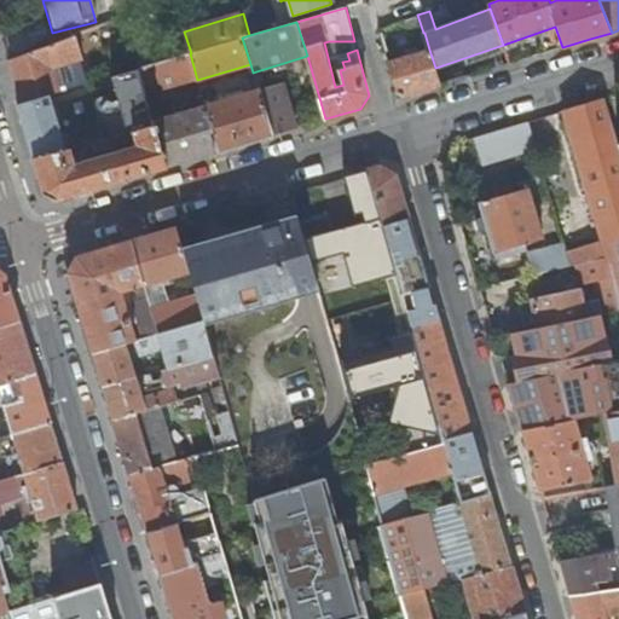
[(11,59),(25,102),(68,90),(61,64),(85,57),(77,35),(11,59)]
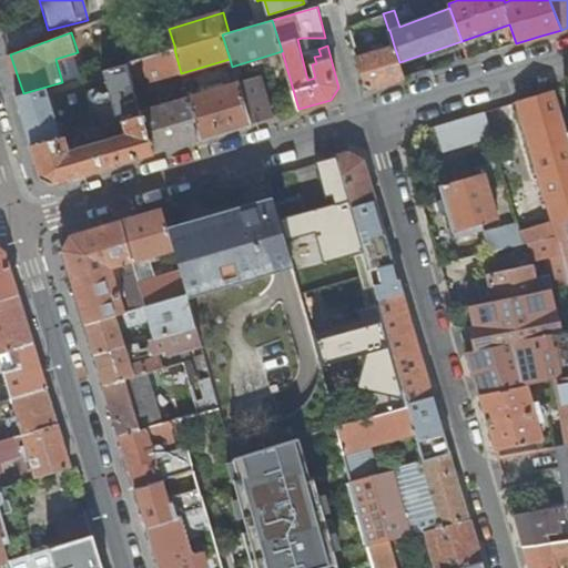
[(371,88),(404,78),(399,62),(394,46),(357,57),(365,84),(371,88)]
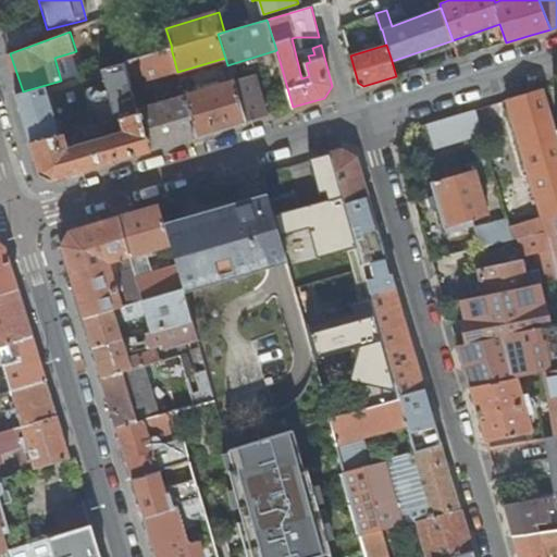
[(140,83),(177,72),(171,48),(125,61),(133,85),(140,83)]
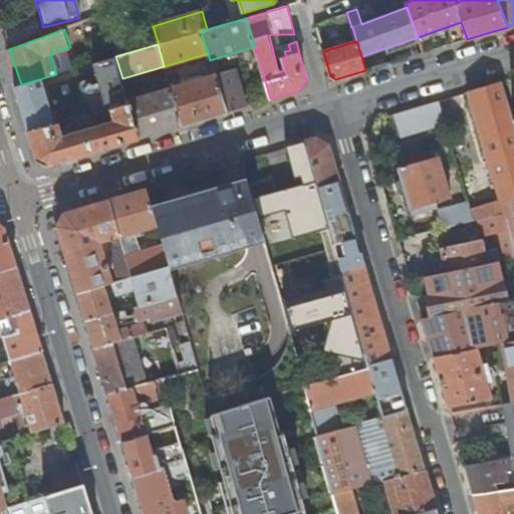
[(17,91),(30,132),(55,123),(53,115),(49,102),(46,95),(52,93),(62,90),(57,73),(56,74),(21,84),(16,86),(17,91)]
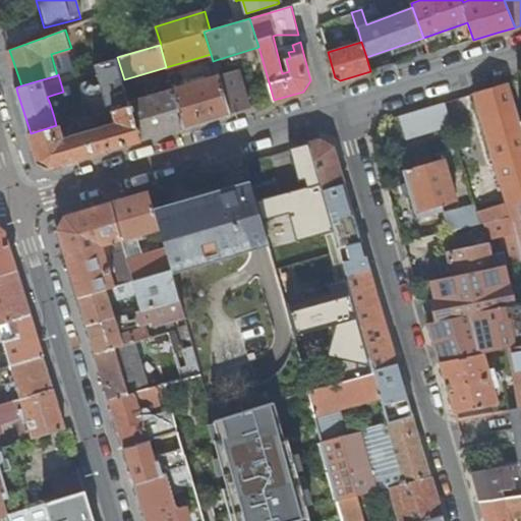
[(185,127),(232,113),(221,74),(199,81),(198,78),(192,80),(192,82),(178,87),(173,89),(185,127)]
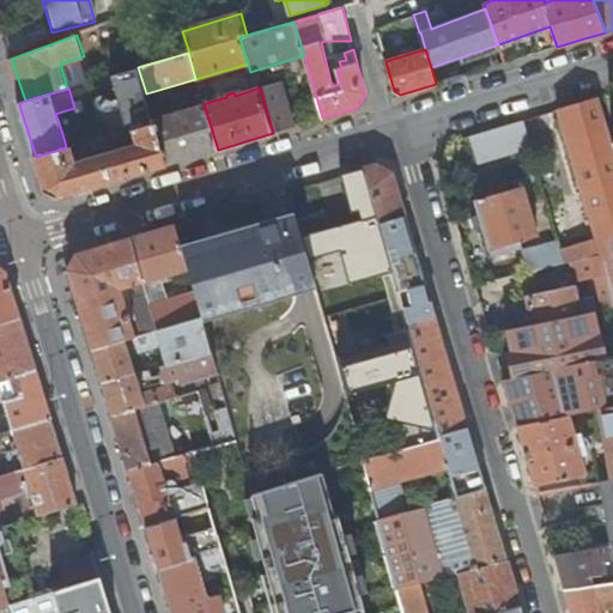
[(145,93),(152,120),(162,116),(155,91),(146,93),(145,93)]
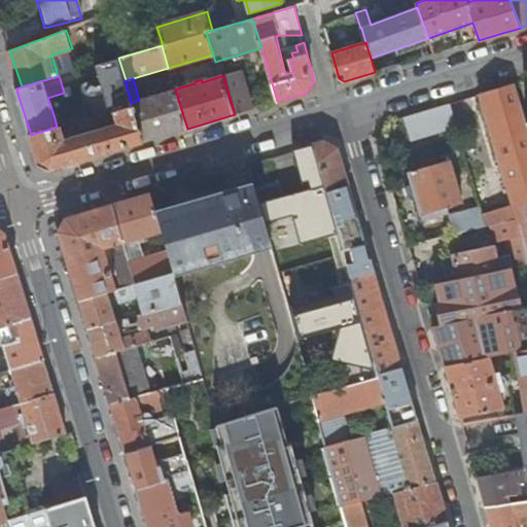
[(514,205),(485,213),(486,216),(489,227),(493,226),(519,219),(526,255),(526,128),(525,123),(513,84),(480,95),(514,205)]
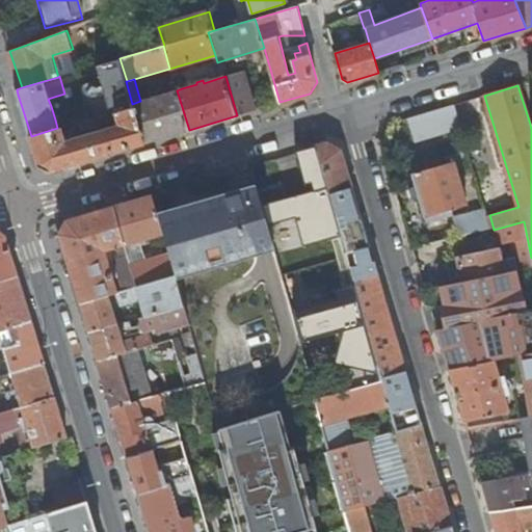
[(144,143),(189,130),(177,90),(176,90),(170,92),(140,101),(132,104),(133,107),(134,106),(144,143)]
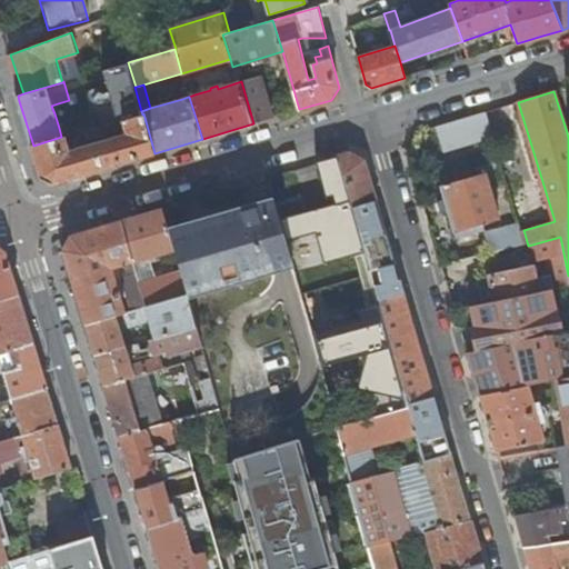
[(486,111),(437,127),(445,152),(493,137),(486,111)]
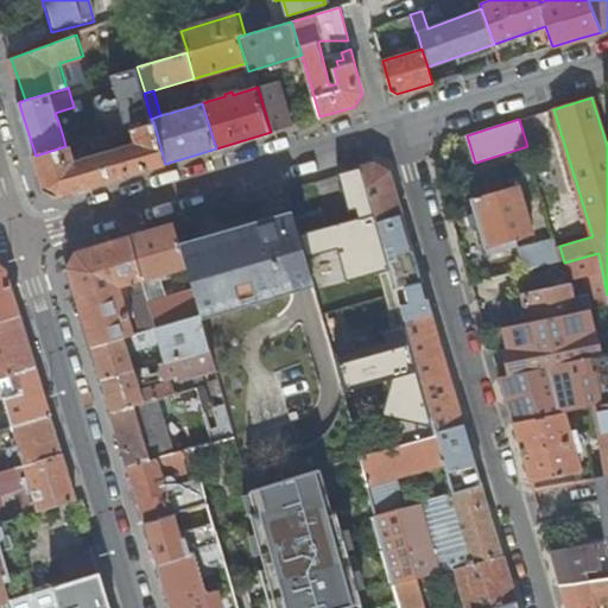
[(61,195),(165,164),(153,121),(152,122),(107,135),(90,139),(94,147),(94,151),(120,143),(121,147),(89,157),(87,150),(73,154),(70,145),(65,146),(36,156),(45,187),(61,195)]
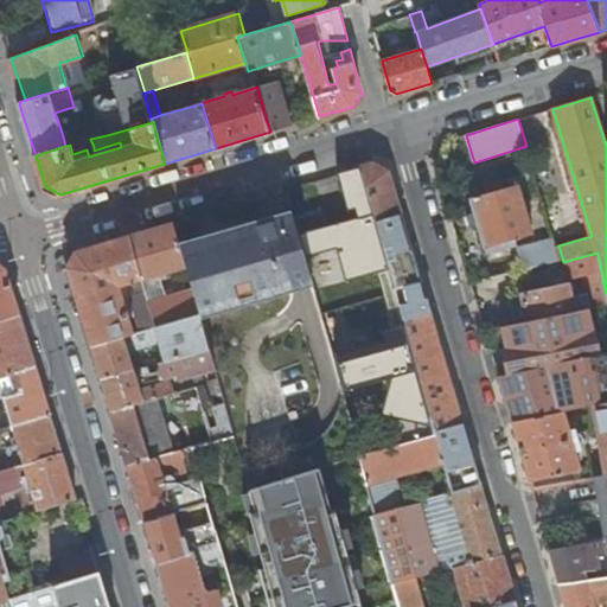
[(63,136),(65,146),(70,145),(90,139),(107,135),(103,125),(63,136)]
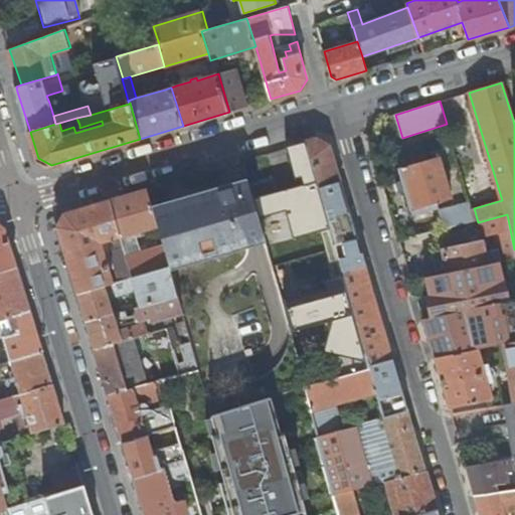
[(79,125),(73,127),(75,133),(103,125),(102,121),(79,128),(79,125)]
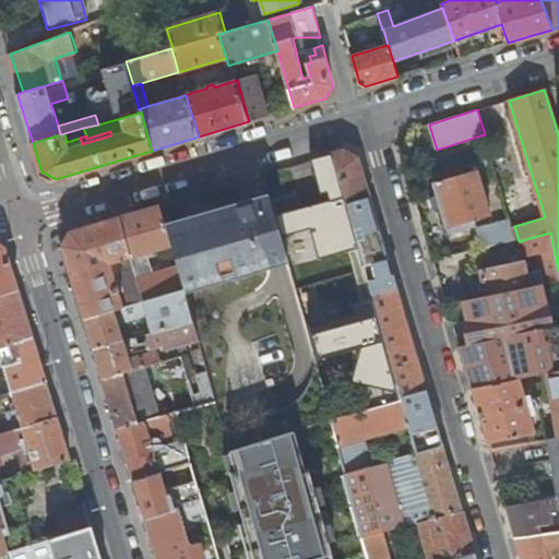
[(343,150),(334,153),(345,194),(348,204),(370,197),(359,157),(343,150)]
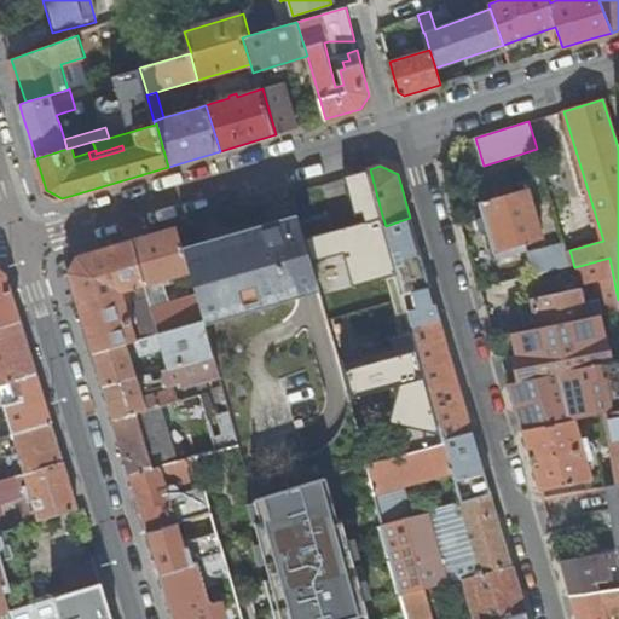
[(530,189),(481,203),(496,253),(545,238),(530,189)]
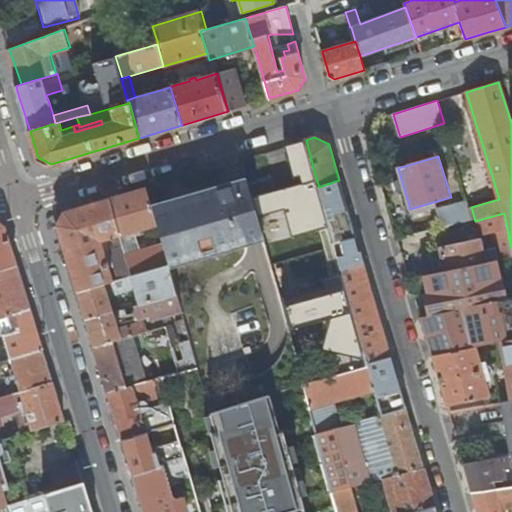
[(198,195),(152,206),(155,217),(211,200),(210,194),(248,182),(246,178),(198,195)]
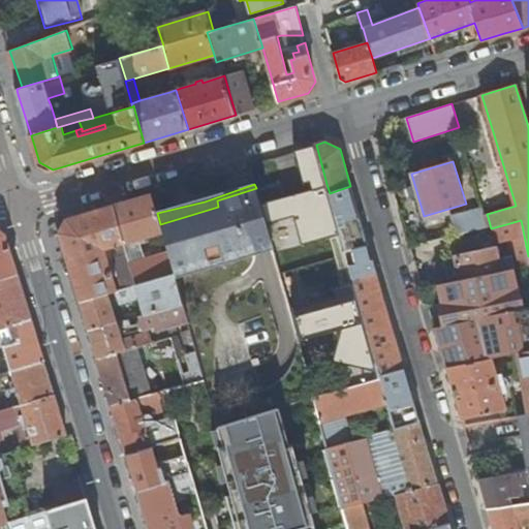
[(330,193),(327,184),(260,204),(272,244),(274,249),(313,382),(316,397),(381,379),(369,333),(345,252),(330,193)]
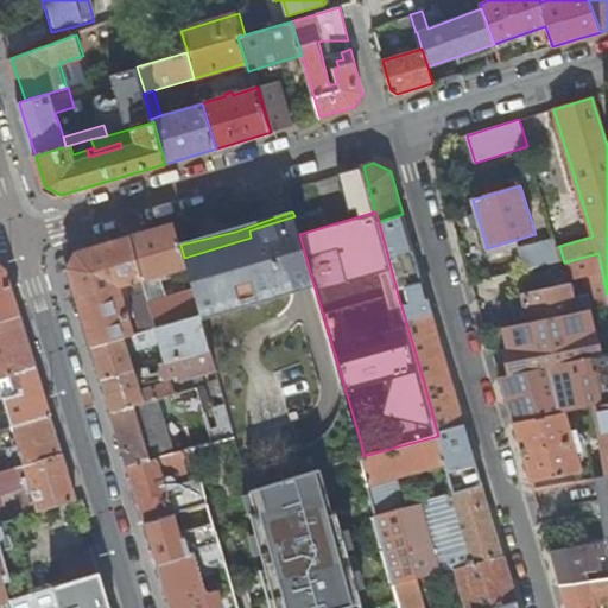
[(423,282),(403,214),(379,222),(397,290),(423,282)]
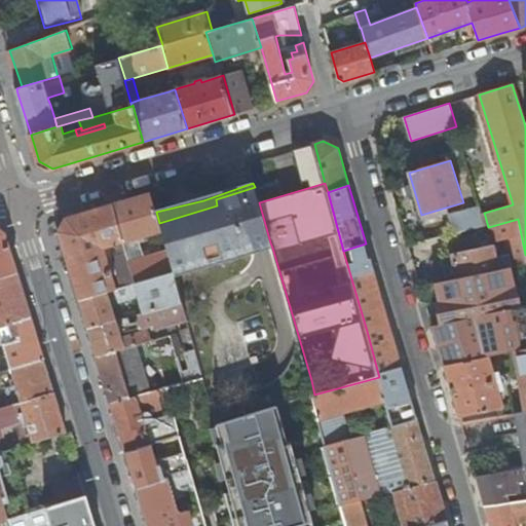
[(159,223),(161,232),(167,252),(174,273),(270,242),(259,202),(255,187),(216,199),(217,205),(159,223)]
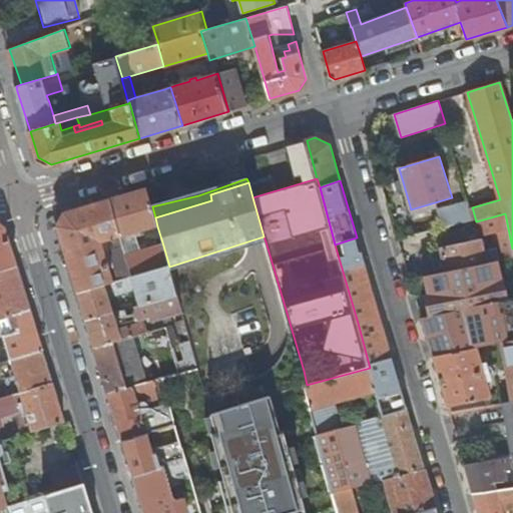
[(147,188),(110,199),(120,237),(157,226),(155,217),(152,206),(147,188)]
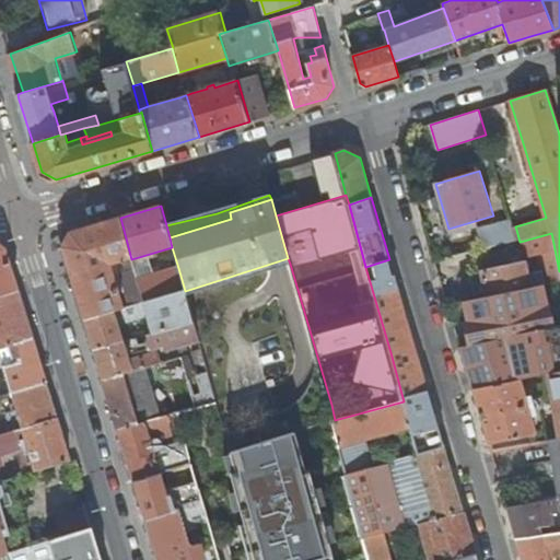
[(131,259),(120,218),(70,233),(62,247),(85,321),(123,310),(112,266),(130,259),(131,259)]
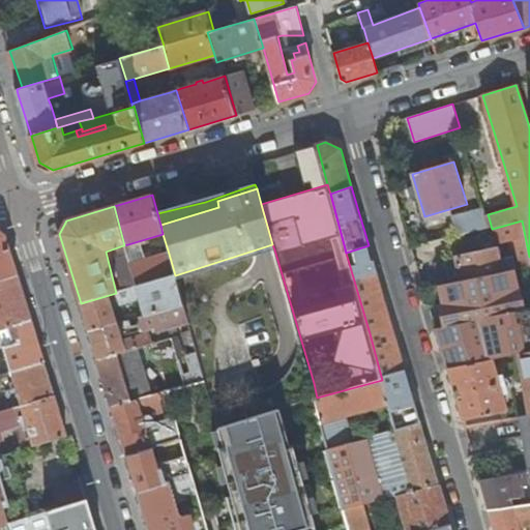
[(472,222),(475,233),(492,229),(489,217),(472,222)]
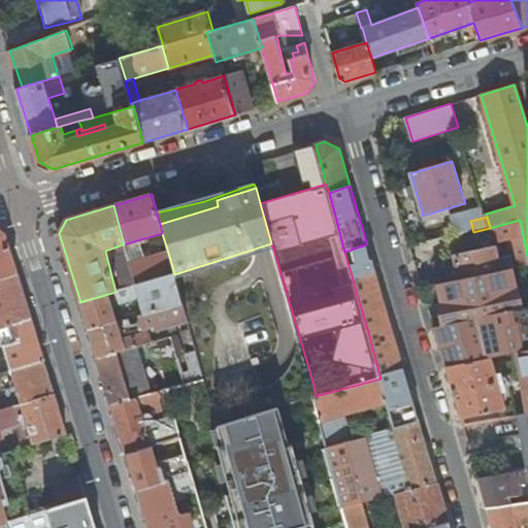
[(527,256),(520,220),(494,227),(498,243),(510,240),(515,268),(516,268),(527,265),(527,256)]
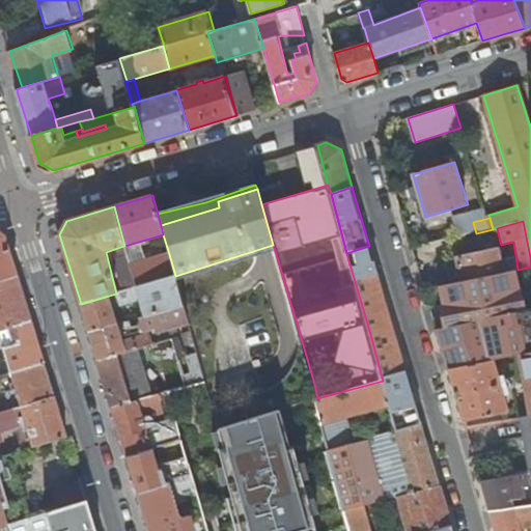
[(0,228),(0,278),(18,273),(6,233),(0,228)]
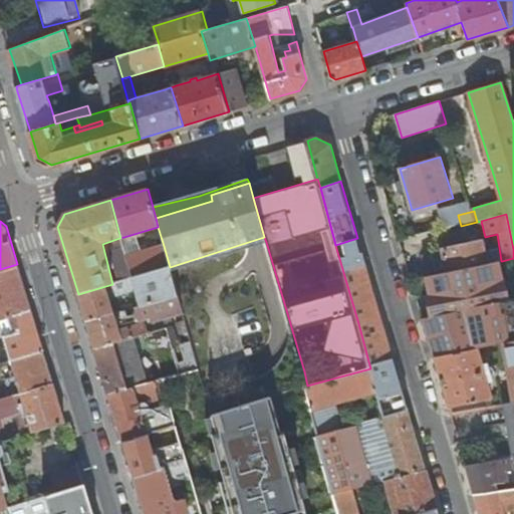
[(264,237),(170,267),(171,270),(266,242),(264,237)]
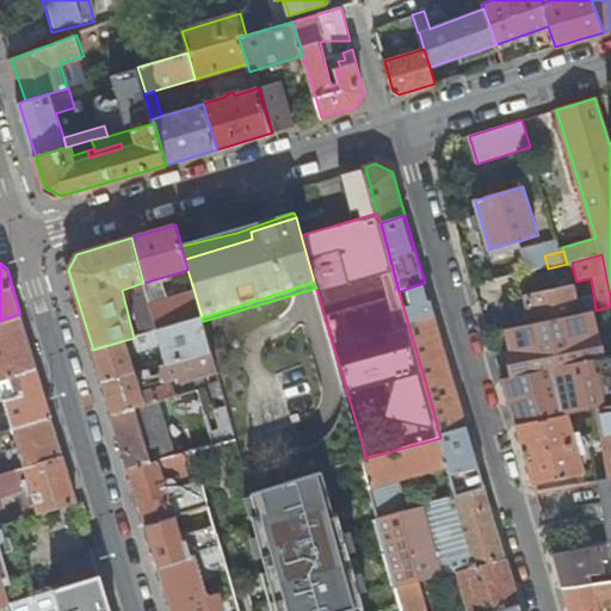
[(448,359),(425,283),(399,291),(426,384),(440,438),(468,430),(448,359)]
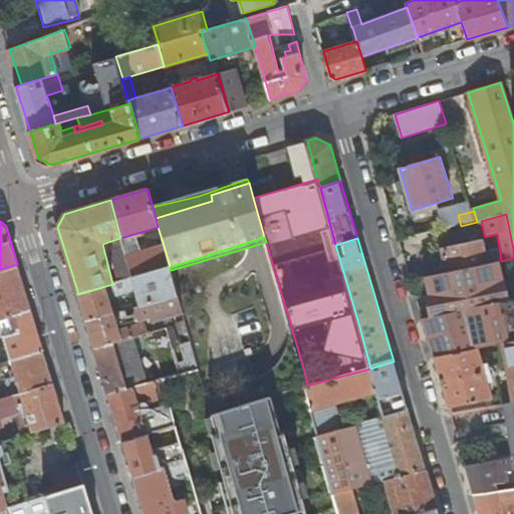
[(435,252),(440,273),(489,263),(484,241),(435,252)]
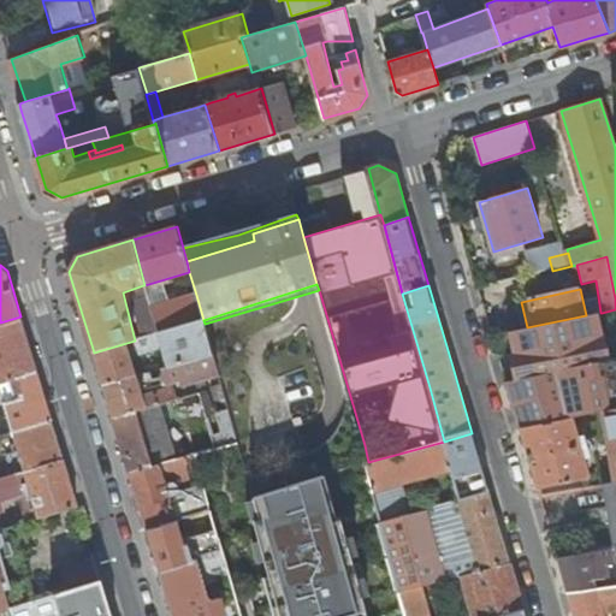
[(203,320),(196,295),(150,308),(159,333),(166,331),(203,320)]
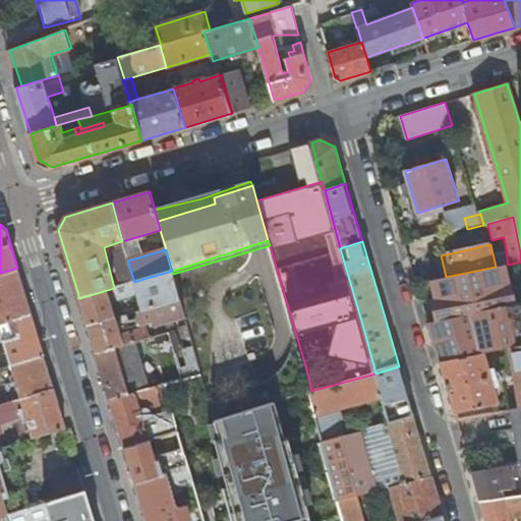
[(116,257),(123,286),(134,282),(127,261),(126,261),(125,254),(116,257)]
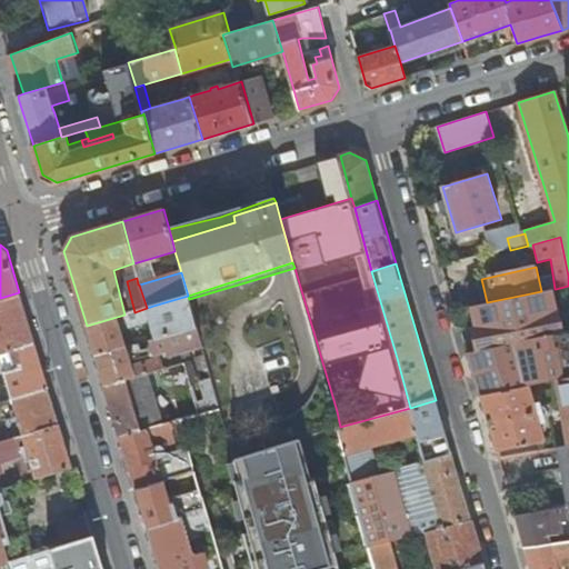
[(478,352),(565,333),(556,289),(555,289),(541,291),(487,302),(487,303),(472,307),(477,327),(472,328),(478,352)]
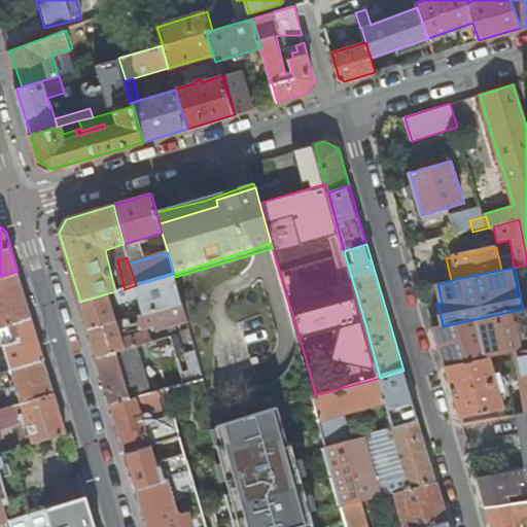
[(0,325),(3,325),(8,323),(32,317),(18,271),(0,276),(0,325)]
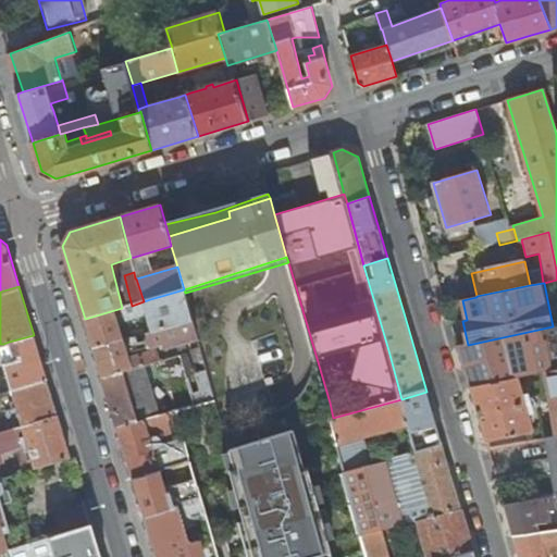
[(122,308),(85,319),(94,349),(124,339),(119,324),(148,316),(153,332),(193,321),(185,293),(184,289),(150,299),(144,301),(132,306),(122,308)]
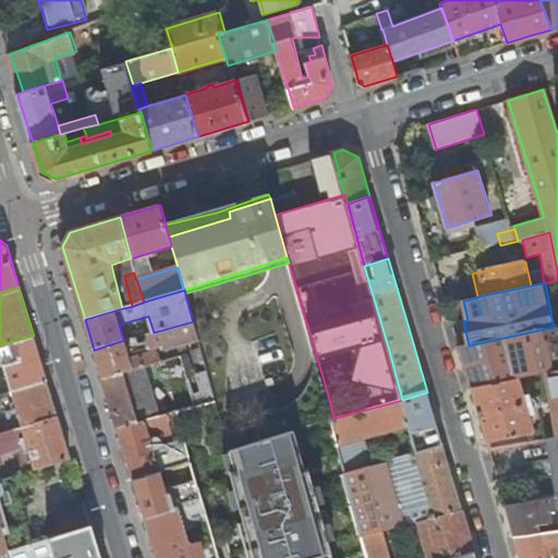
[(142,336),(135,337),(137,343),(148,340),(150,348),(159,346),(161,351),(198,340),(193,322),(154,332),(142,336)]
